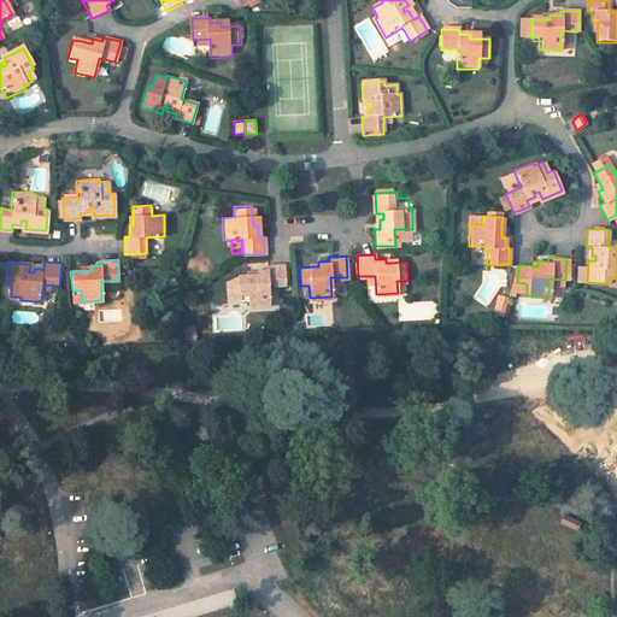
[(236,300),(236,294),(245,294),(246,307),(266,306),(266,286),(283,285),(282,263),(275,263),(265,263),(265,269),(256,270),(256,275),(245,275),(235,276),(231,278),(231,281),(224,281),(225,300),(236,300)]
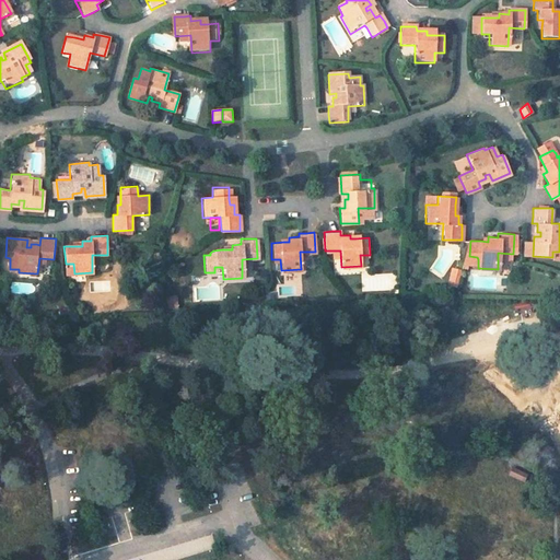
[(451,267),(445,284),(454,287),(458,269),(451,267)]
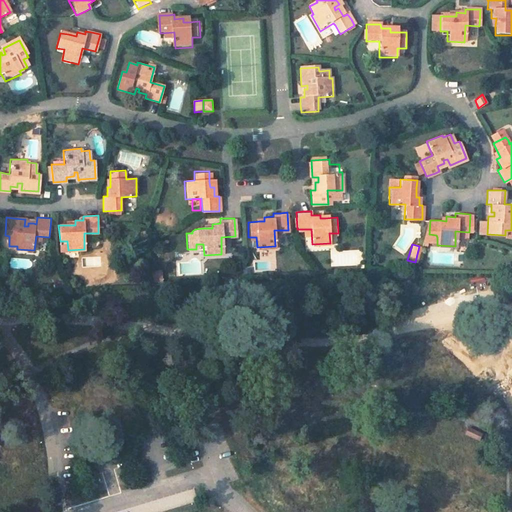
[(184,375),(183,376),(182,377),(182,380),(183,381),(184,383),(186,383),(188,383),(189,383),(191,382),(192,380),(192,378),(191,376),(190,375),(188,374),(186,374),(184,375)]
